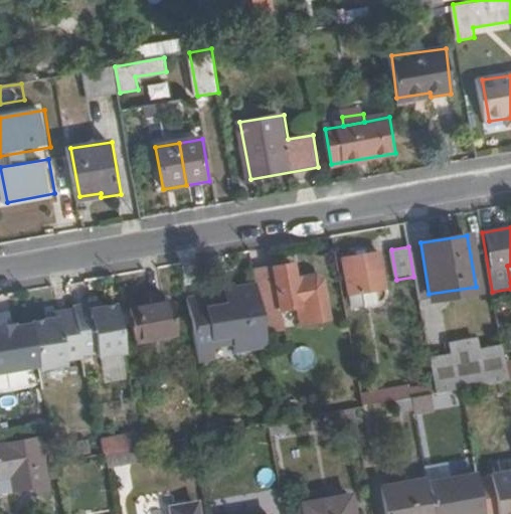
[(387,286),(380,250),(342,258),(350,306),(377,301),(375,288),(387,286)]
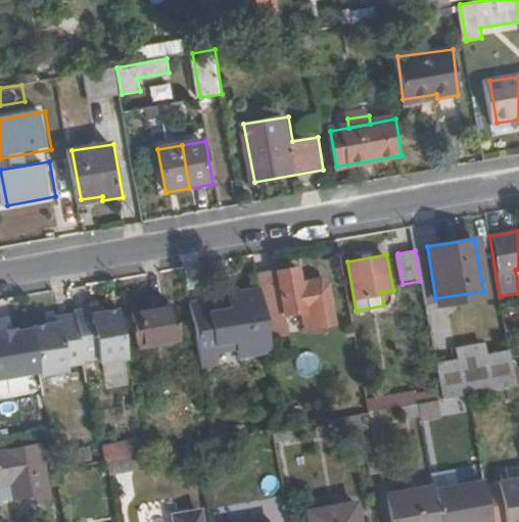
[(334,326),(327,286),(316,279),(291,283),(288,269),(257,275),(260,286),(269,332),(290,329),(288,312),(302,311),(305,331),(334,326)]
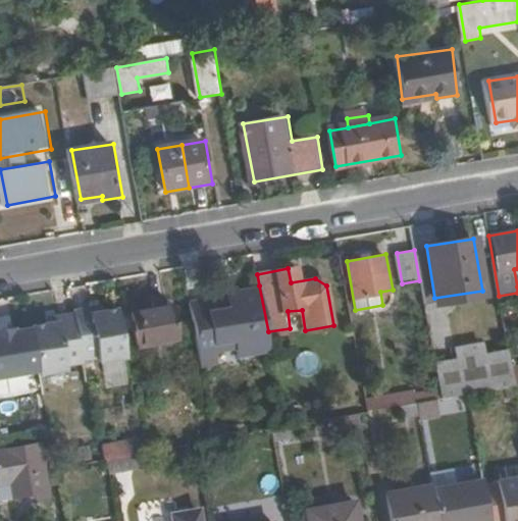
[(268,331),(259,285),(227,292),(228,299),(208,302),(207,297),(190,299),(203,368),(220,365),(217,349),(237,346),(239,355),(271,349),(268,331)]
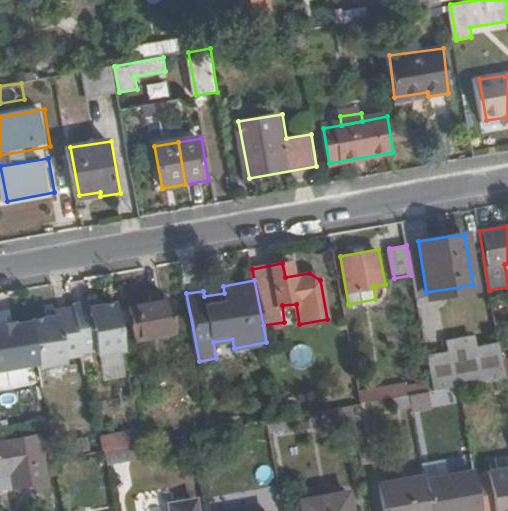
[(173,331),(167,298),(129,305),(135,337),(173,331)]
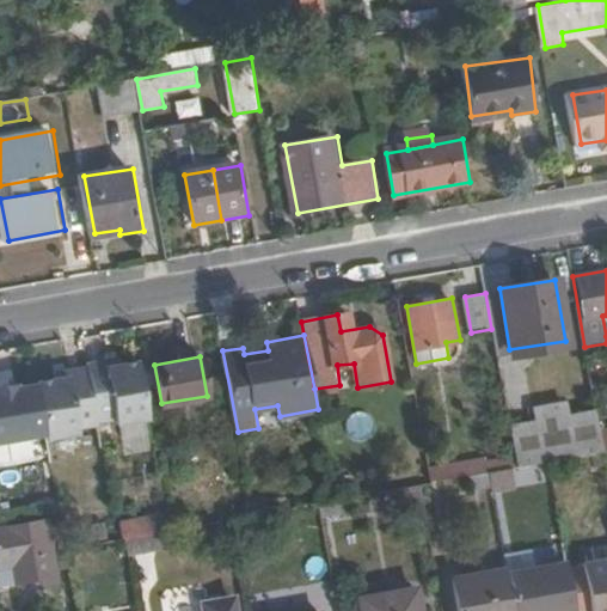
[(149,420),(139,361),(122,364),(122,370),(109,372),(108,360),(86,364),(86,366),(69,370),(71,382),(60,383),(57,377),(37,380),(38,384),(47,434),(48,439),(81,433),(80,427),(97,426),(97,420),(118,417),(118,423),(149,420)]
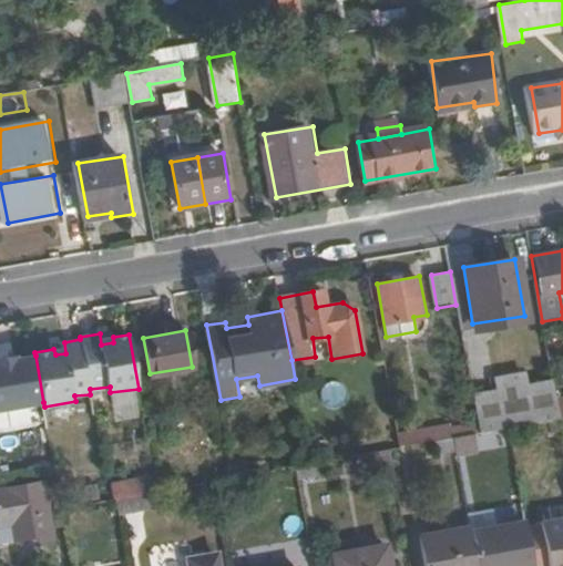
[(0,409),(43,402),(36,356),(16,359),(16,356),(0,358),(0,409)]
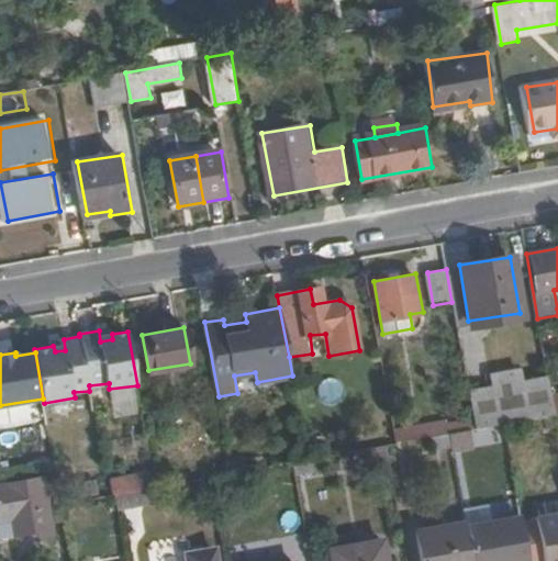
[(555,414),(548,377),(523,380),(521,369),(490,373),(492,386),(468,391),(472,416),(475,428),(555,414)]
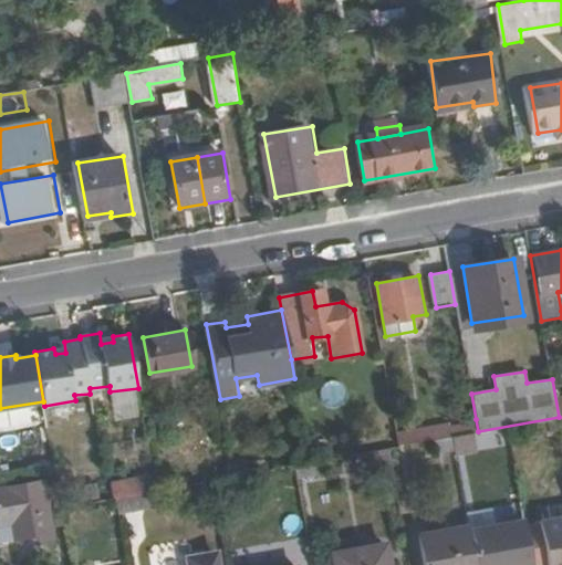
[(478,431),(476,419),(396,433),(398,447),(438,439),(453,437),(478,431)]
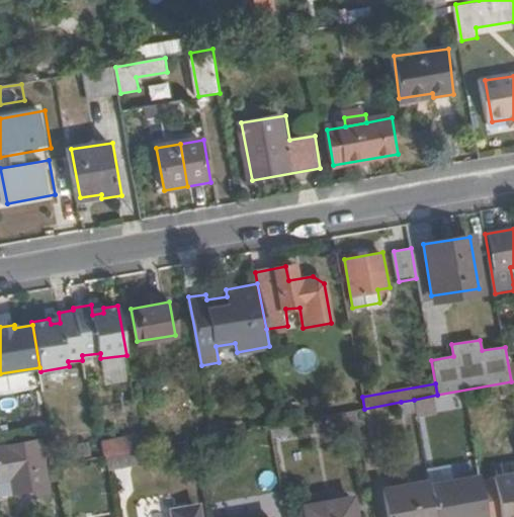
[(416,407),(414,400),(401,402),(402,409),(416,407)]
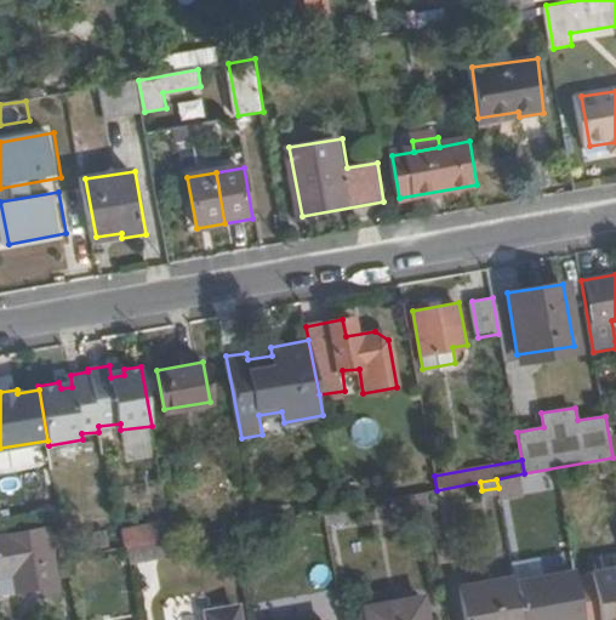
[(429,506),(427,491),(397,498),(399,511),(429,506)]
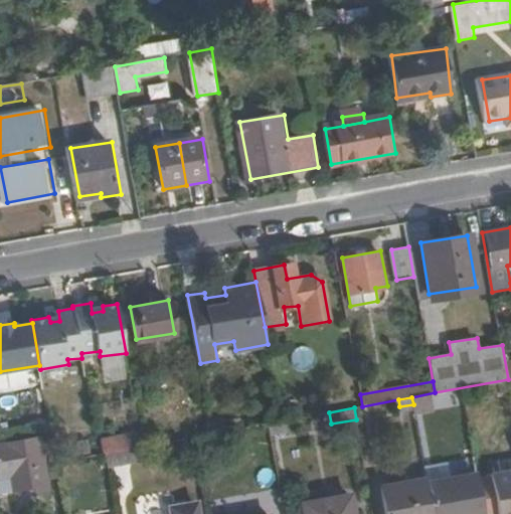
[(282,433),(280,421),(267,423),(270,435),(282,433)]
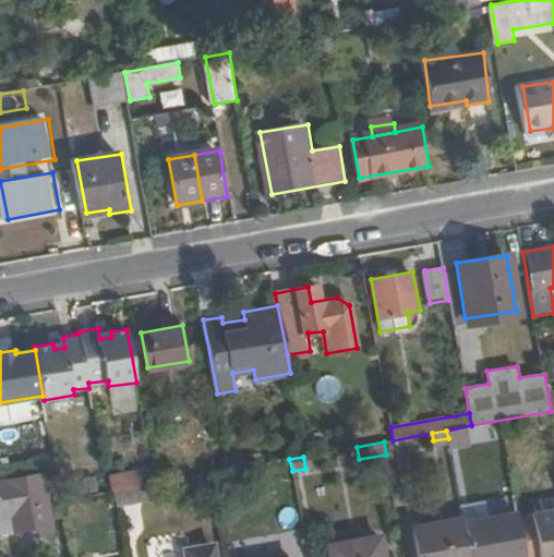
[(53,532),(46,475),(0,482),(0,491),(7,536),(38,530),(38,534),(53,532)]
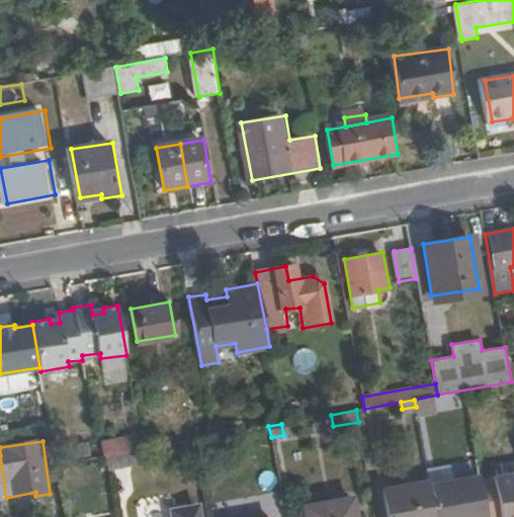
[(148,462),(146,448),(106,455),(108,469),(148,462)]
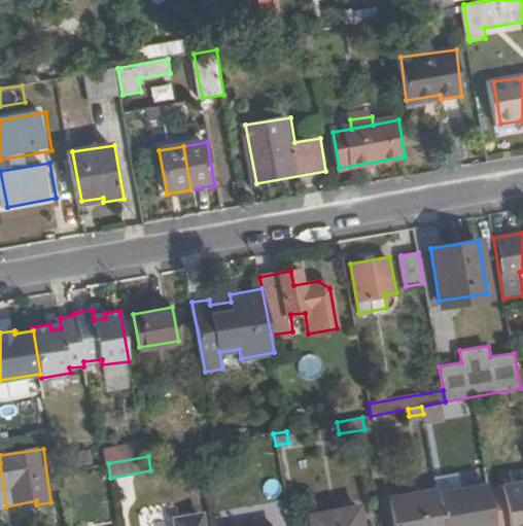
[(522,482),(501,485),(507,525),(522,525),(522,482)]
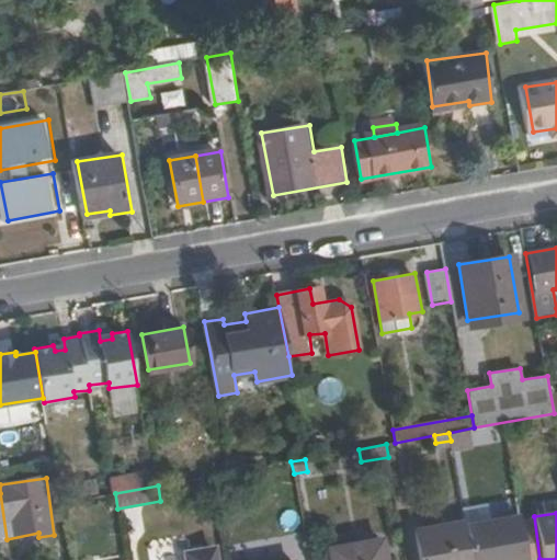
[(526,559),(519,516),(466,526),(472,559),(526,559)]
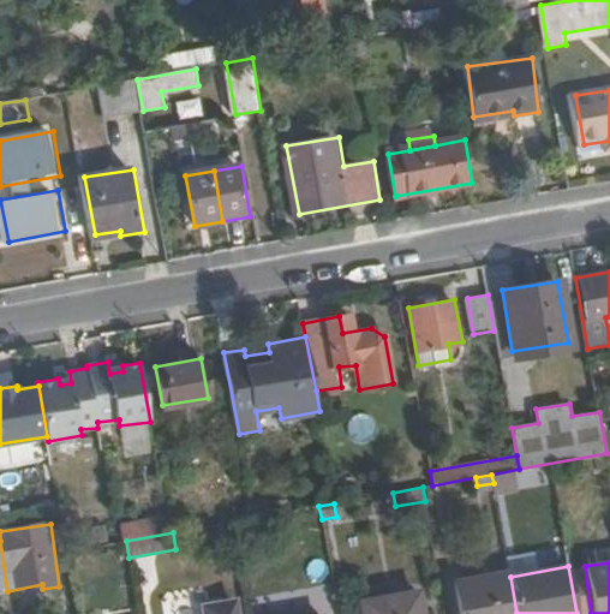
[(516,613),(510,577),(509,572),(455,582),(460,613),(516,613)]
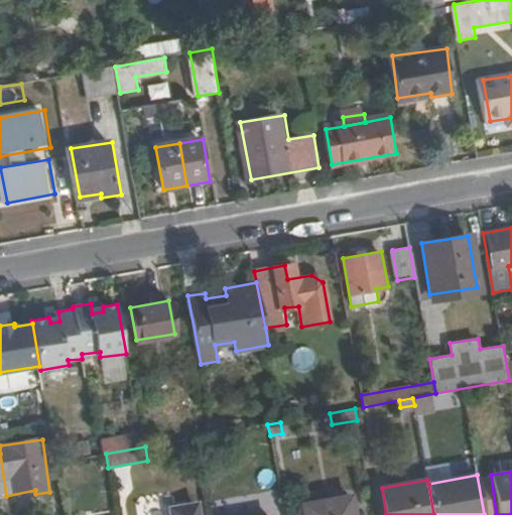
[(352,514),(349,497),(300,505),(301,514),(352,514)]
